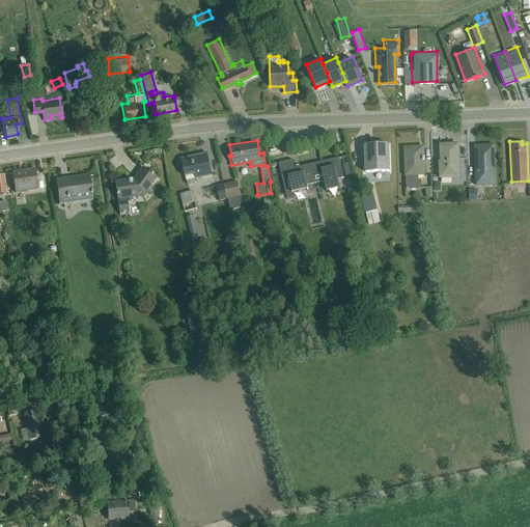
[(364,143),(365,170),(389,169),(387,142),(364,143)]
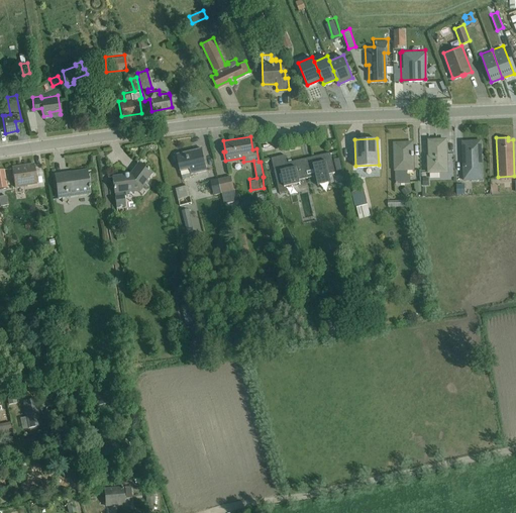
[(426,154),(426,172),(446,171),(445,138),(428,138),(428,154),(426,154)]
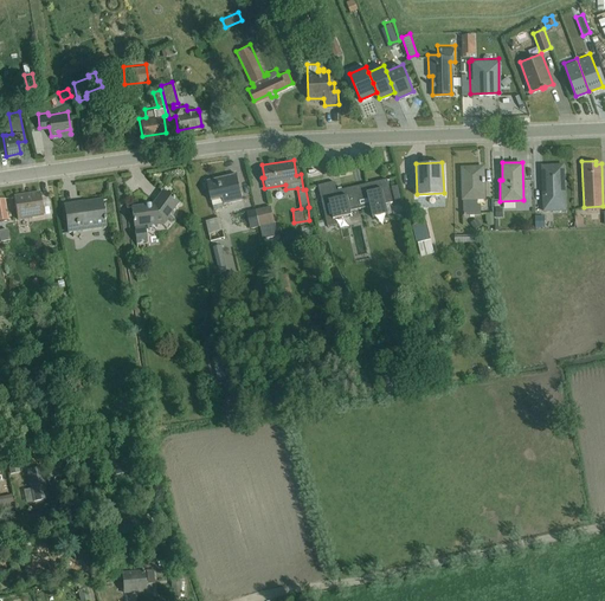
[(541,163),(544,209),(565,208),(562,162),(541,163)]
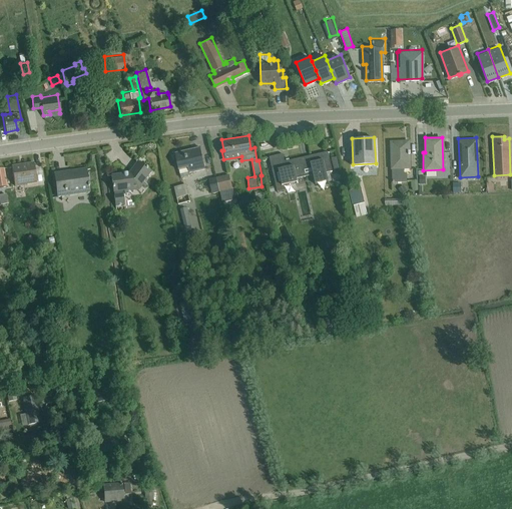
[(398,139),(390,140),(392,182),(396,182),(396,180),(406,179),(406,171),(403,171),(403,169),(409,169),(409,166),(409,145),(410,145),(409,138),(402,138),(402,139),(398,139)]
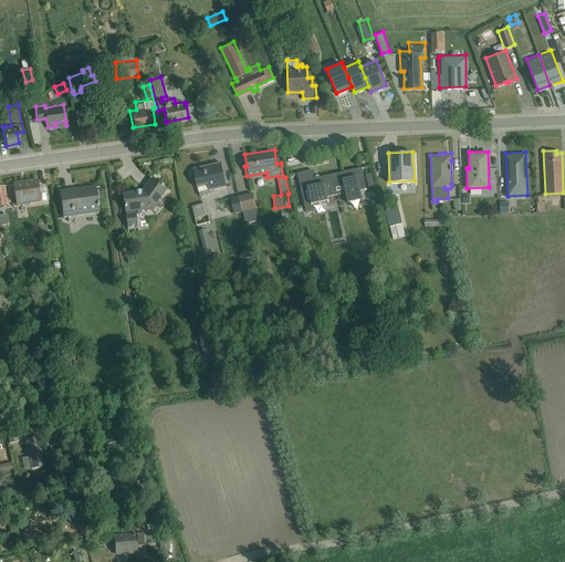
[(208,189),(226,185),(220,160),(192,167),(199,194),(208,191),(208,189)]
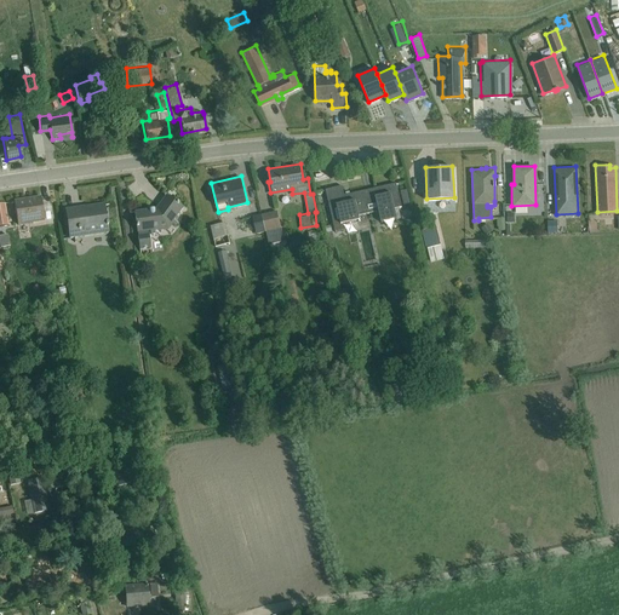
[(367,211),(378,208),(380,220),(396,217),(394,206),(401,205),(395,180),(373,187),(376,200),(366,202),(364,189),(362,189),(367,211)]
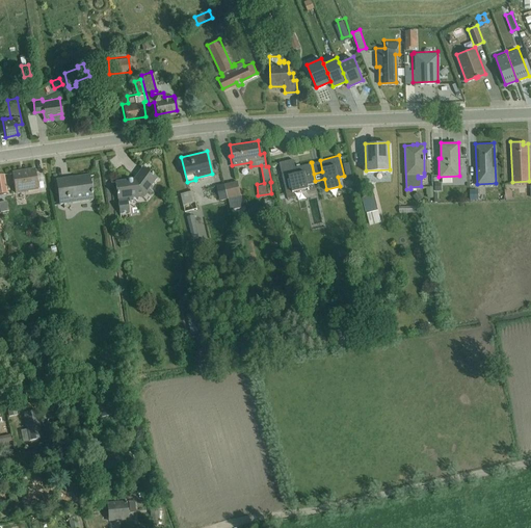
[(315,181),(311,162),(295,165),(293,157),(279,161),(287,196),(294,195),(293,190),(308,187),(307,183),(315,181)]
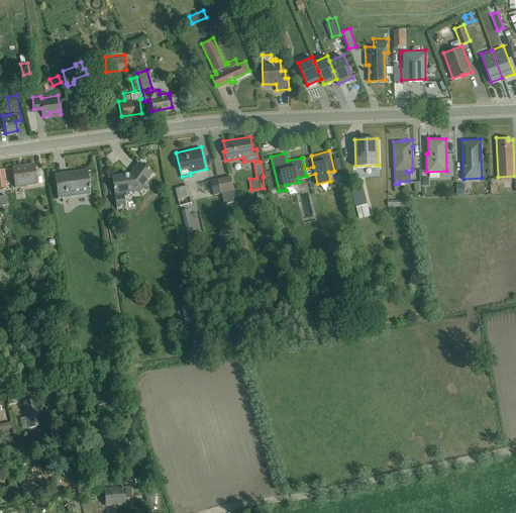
[(305,169),(313,167),(311,156),(303,158),(305,169)]
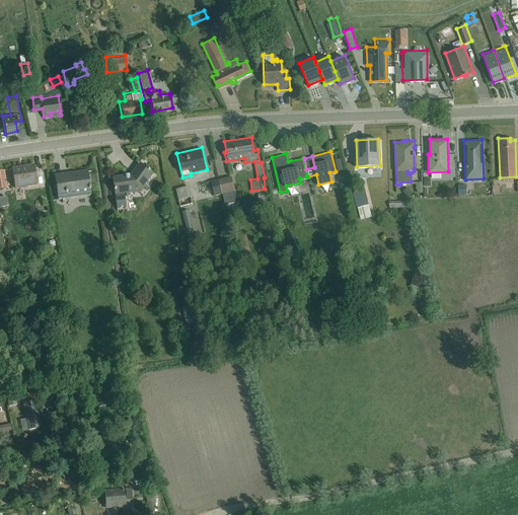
[(116,206),(125,205),(123,192),(126,191),(126,194),(134,193),(134,191),(140,190),(145,182),(144,181),(152,171),(138,160),(128,174),(124,174),(122,173),(112,174),(116,206)]
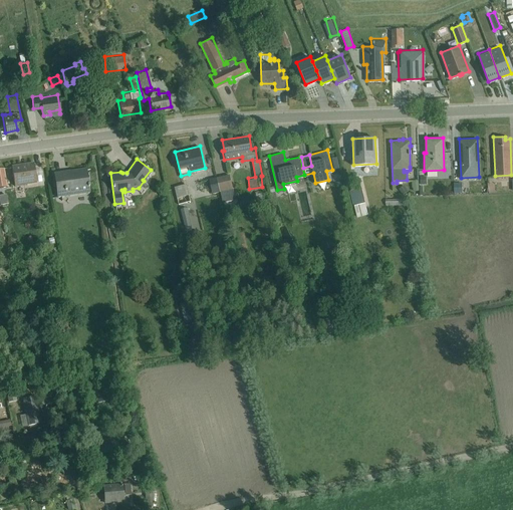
[(14,184),(36,181),(36,180),(34,168),(33,162),(11,165),(14,184)]
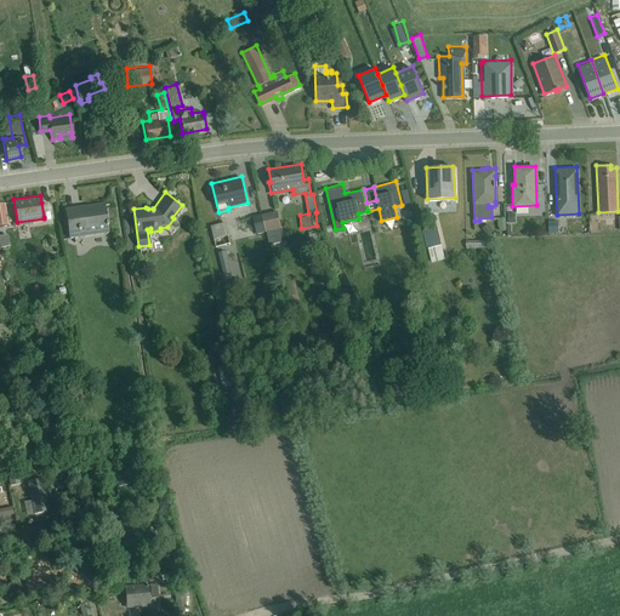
[(50,201),(41,203),(44,217),(52,216),(50,201)]
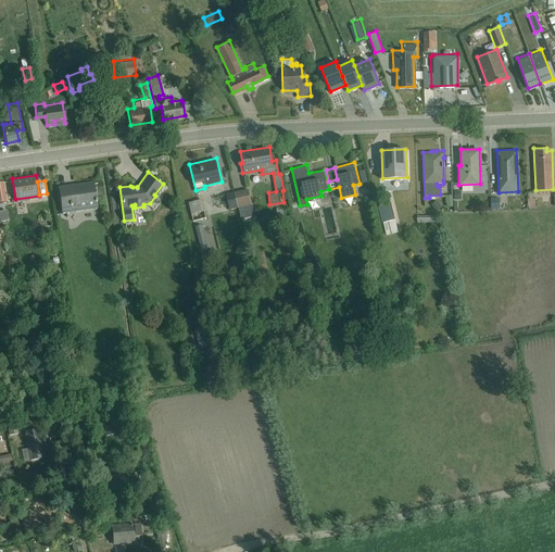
[(58,185),(61,211),(95,207),(92,183),(84,184),(84,183),(71,184),(58,185)]
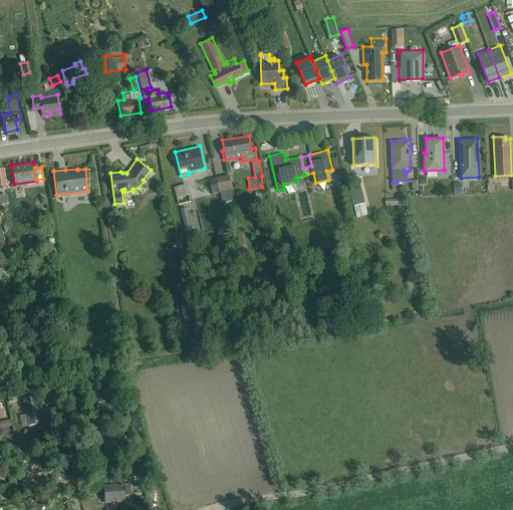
[(356,215),(367,213),(356,171),(351,172),(353,182),(347,183),(353,204),(356,215)]
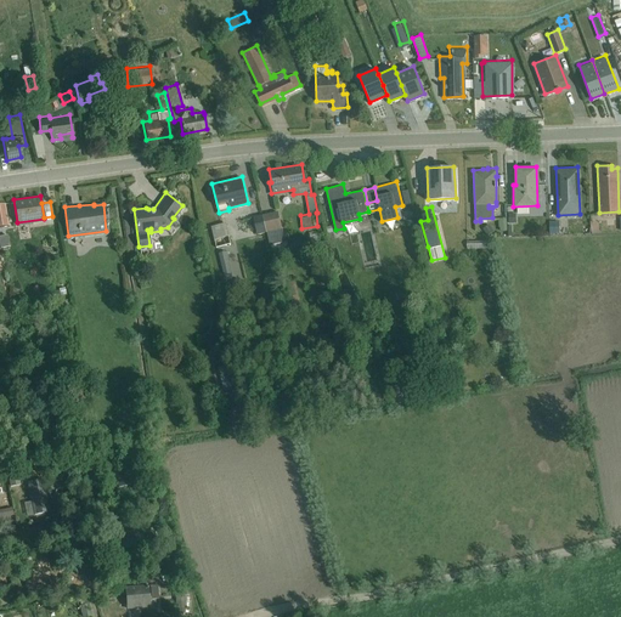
[(263,213),(266,230),(269,238),(283,235),(277,209),(263,213)]
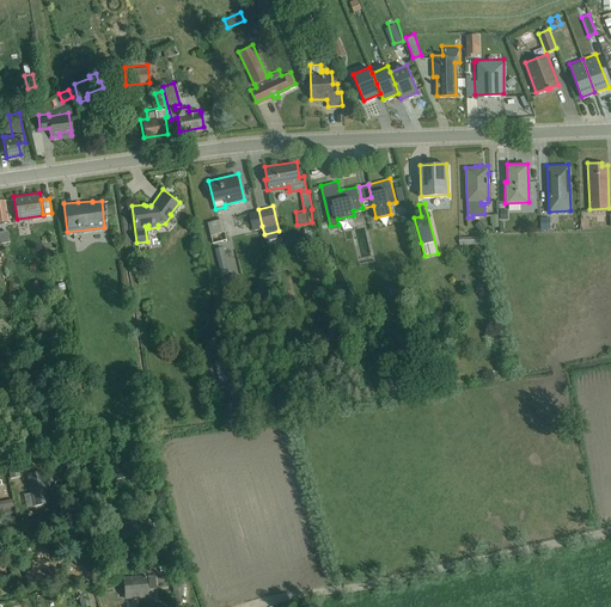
[(262,226),(258,209),(249,212),(252,228),(262,226)]
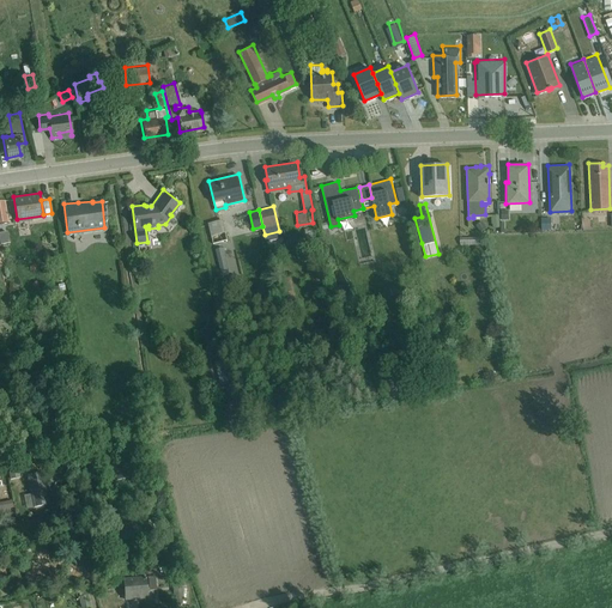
[(212,242),(226,238),(223,218),(207,220),(212,242)]
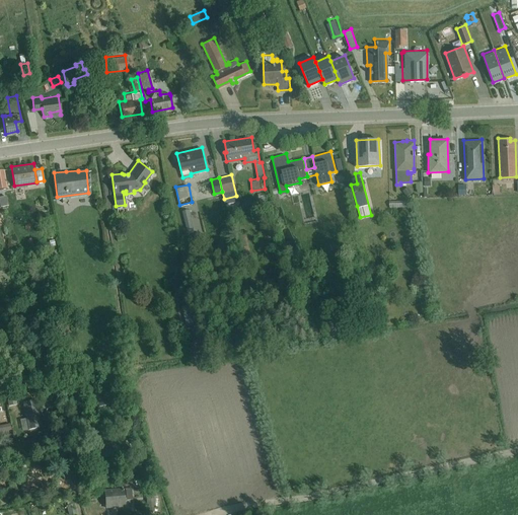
[(412,192),(408,185),(401,189),(405,195),(412,192)]
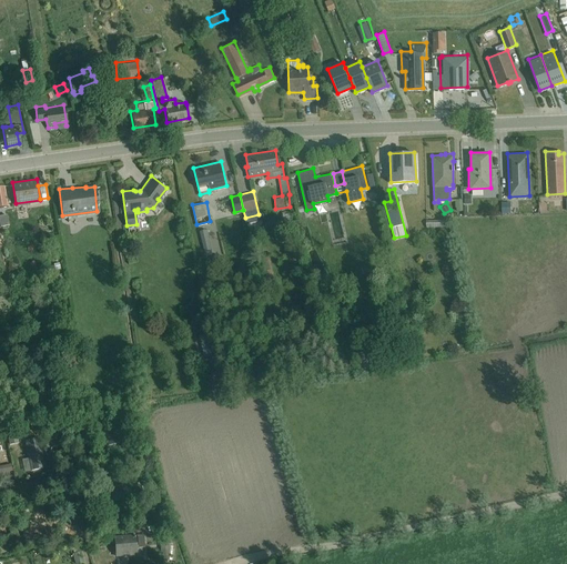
[(206,228),(199,230),(203,250),(211,248),(206,228)]
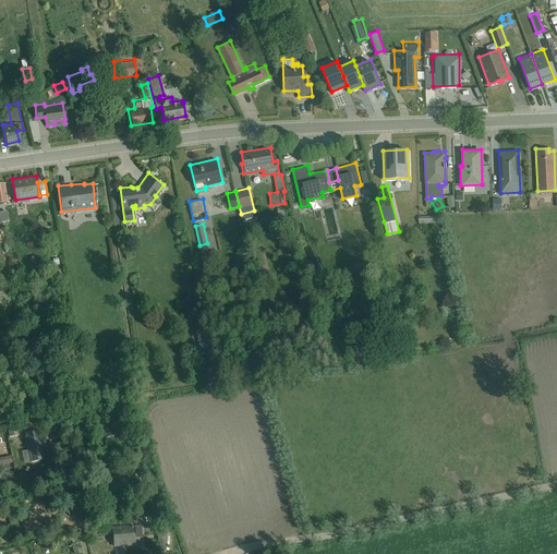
[(379,259),(370,262),(374,274),(383,272),(379,259)]
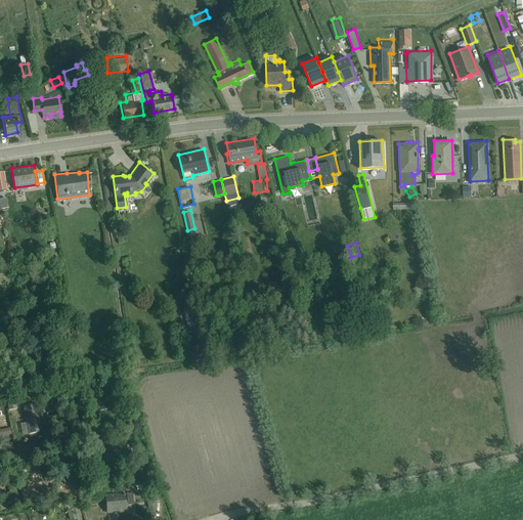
[(329,268),(321,270),(323,279),(331,278),(329,268)]
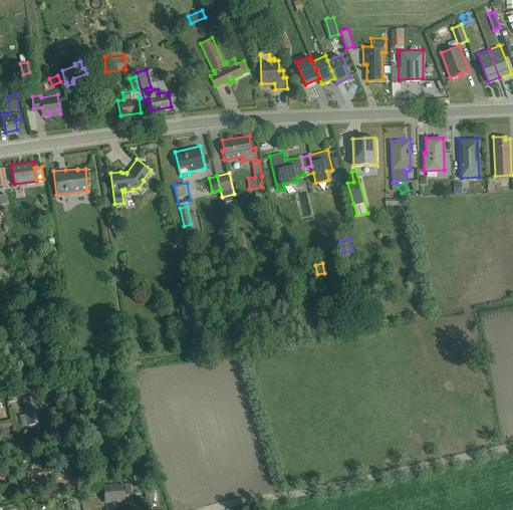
[(305,286),(297,287),(299,298),(308,297),(305,286)]
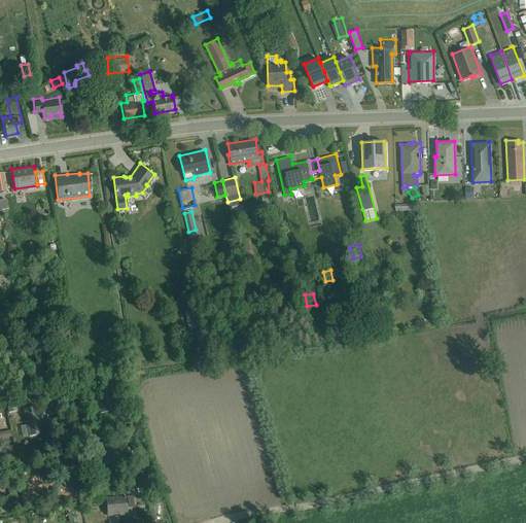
[(195,306),(184,309),(187,324),(198,322),(195,306)]
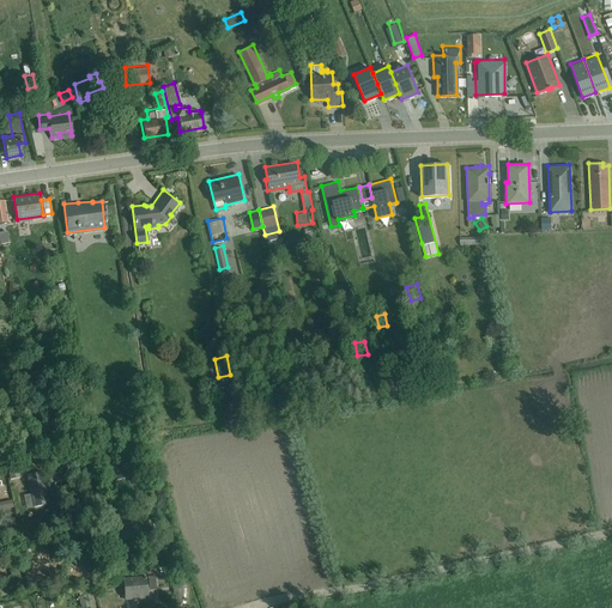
[(64,464),(58,474),(65,479),(71,469),(64,464)]
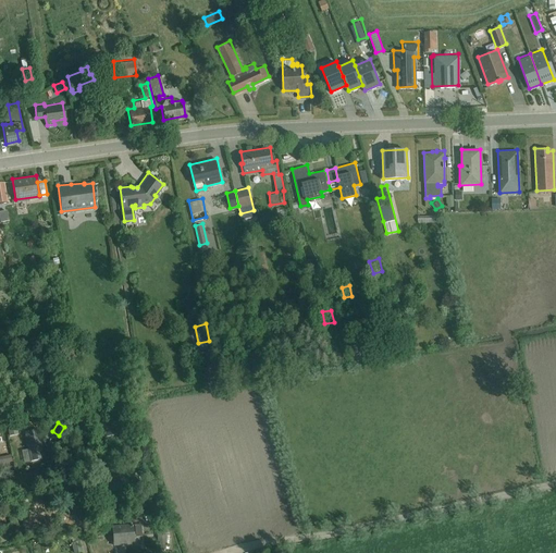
[(44,455),(38,426),(23,429),(26,446),(21,449),(23,459),(44,455)]
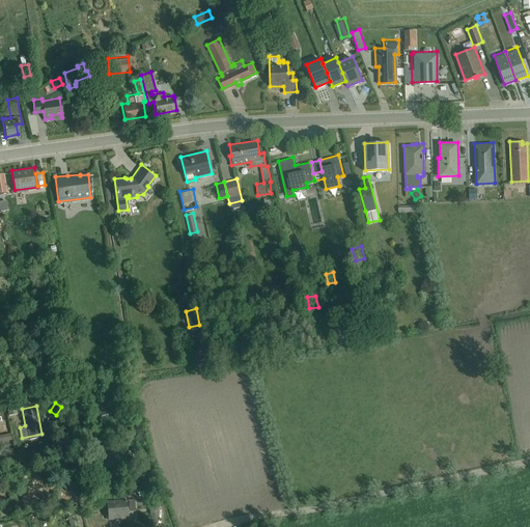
[(126,498),(106,499),(107,518),(128,517),(126,498)]
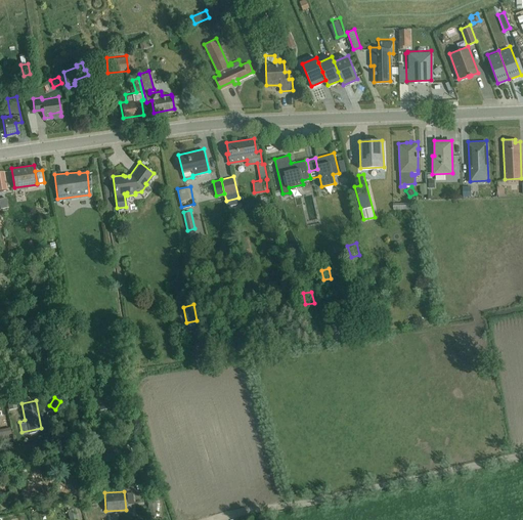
[(73,507),(66,508),(69,518),(75,517),(73,507)]
